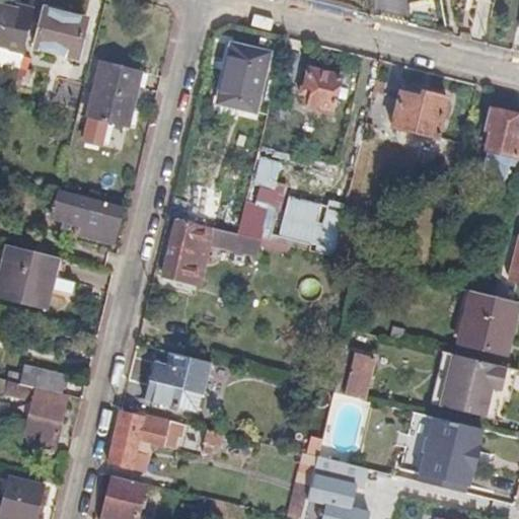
[(0,64),(2,63),(21,66),(34,10),(0,1),(0,64)]
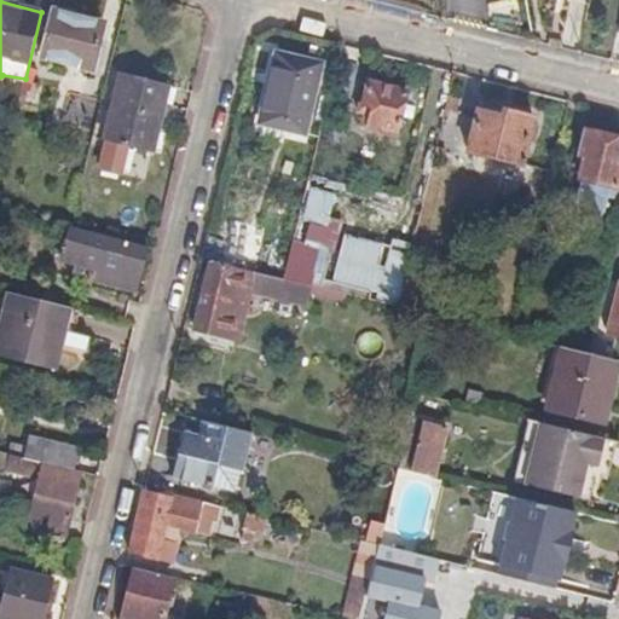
[(102,50),(106,24),(57,12),(46,57),(90,68),(94,48),(102,50)]
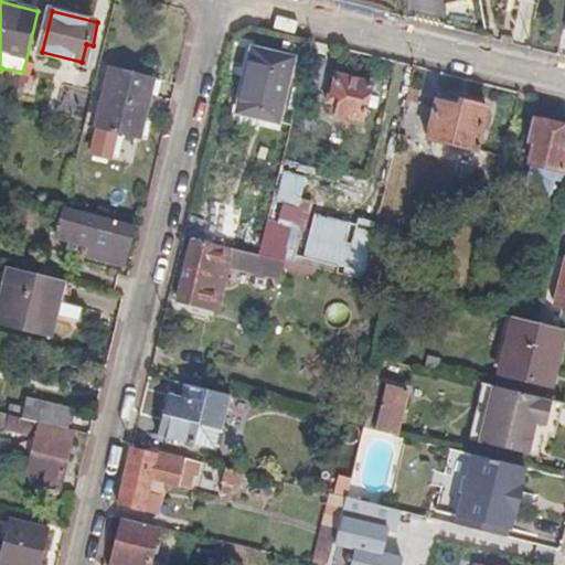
[(277,125),(294,60),(253,49),(236,114),(277,125)]
